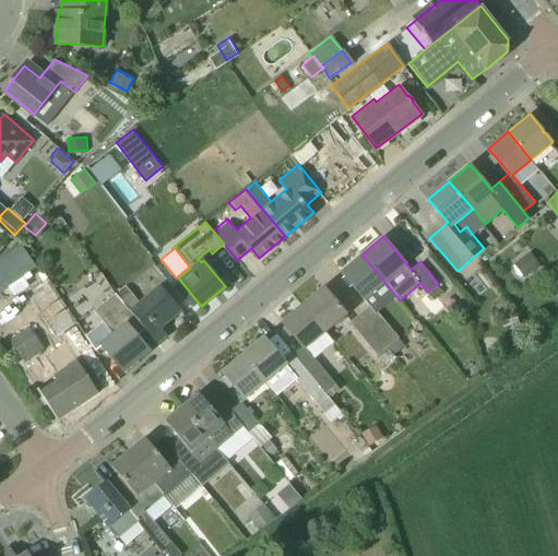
[(520,276),(522,274),(536,264),(531,258),(529,253),(515,263),(512,265),(520,276)]
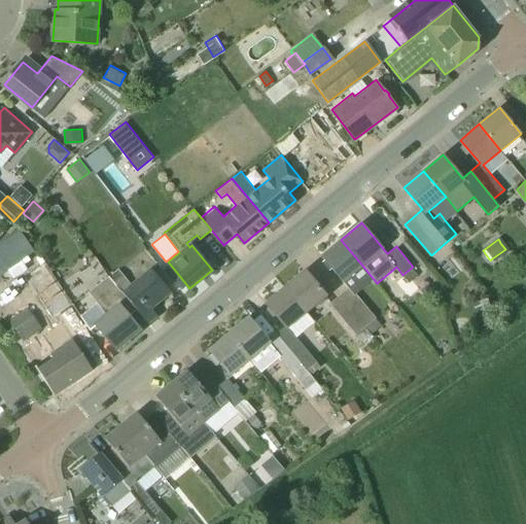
[(322,255),(344,281),(363,267),(341,240),(322,255)]
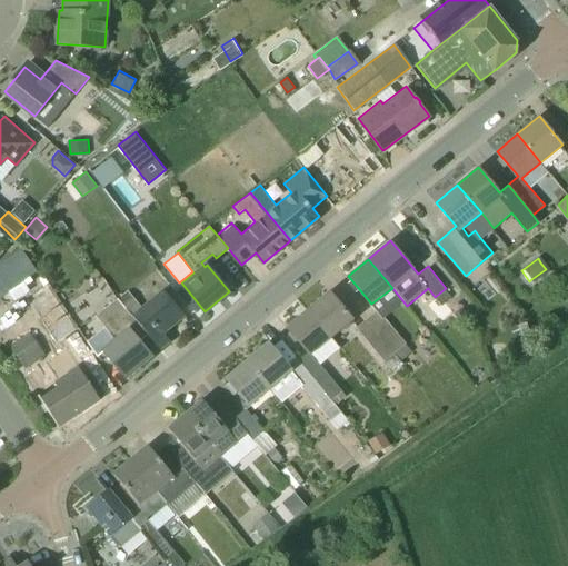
[(80,326),(51,281),(28,296),(57,340),(80,326)]
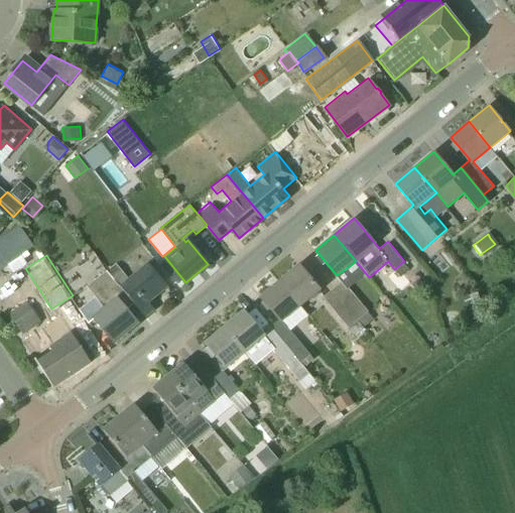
[(147,261),(119,284),(134,302),(146,316),(154,308),(148,301),(167,285),(147,261)]
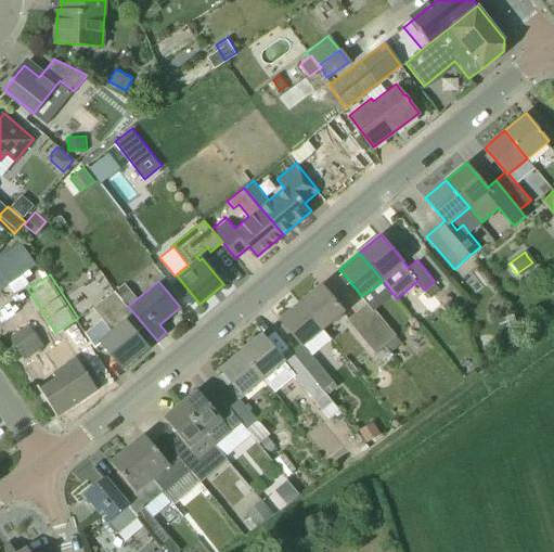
[(435,281),(425,290),(430,297),(441,289),(435,281)]
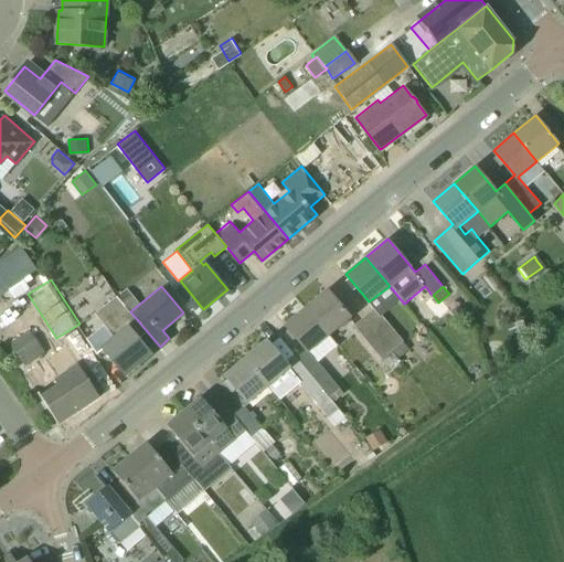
[(118,296),(129,308),(130,309),(139,301),(128,288),(118,296)]
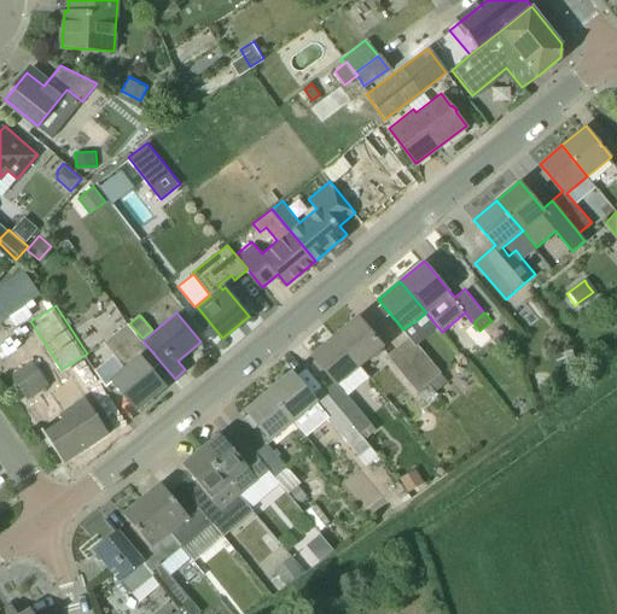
[(358,316),(336,334),(361,366),(383,346),(358,316)]
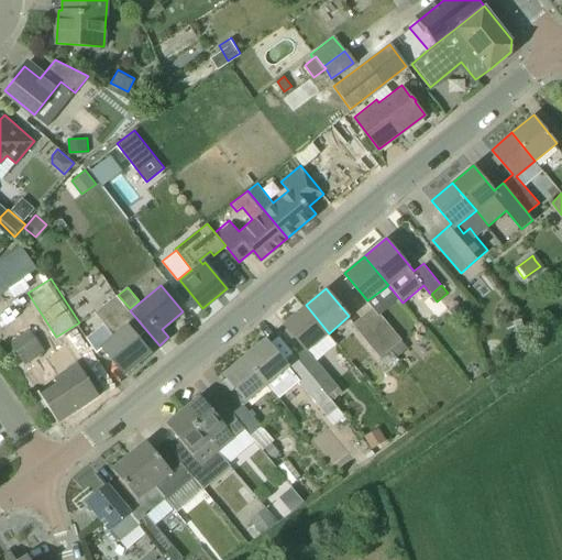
[(101,343),(125,372),(150,352),(138,337),(146,330),(130,310),(128,307),(116,294),(94,310),(113,333),(101,343)]
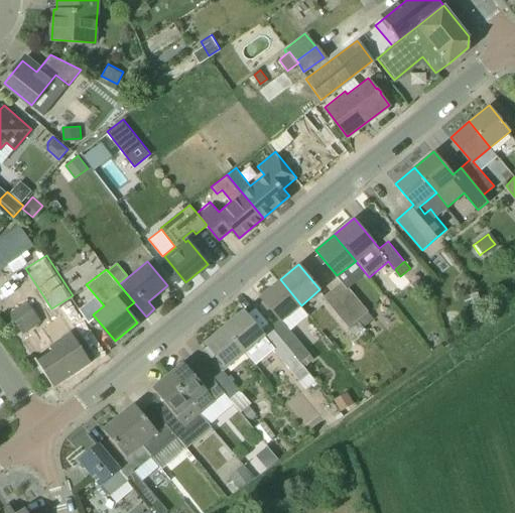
[(280,279),(260,296),(281,322),(301,305),(280,279)]
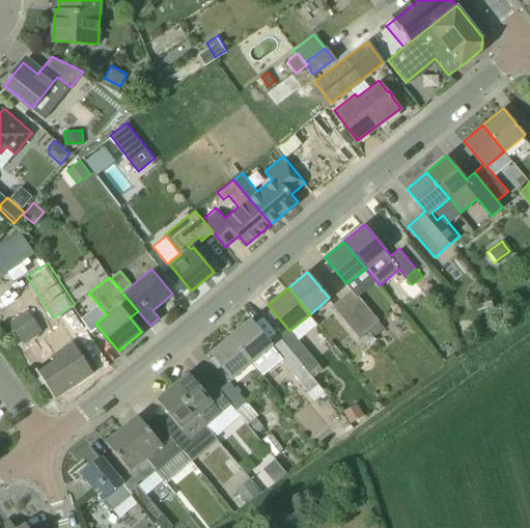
[(379,320),(353,287),(342,296),(369,328),(379,320)]
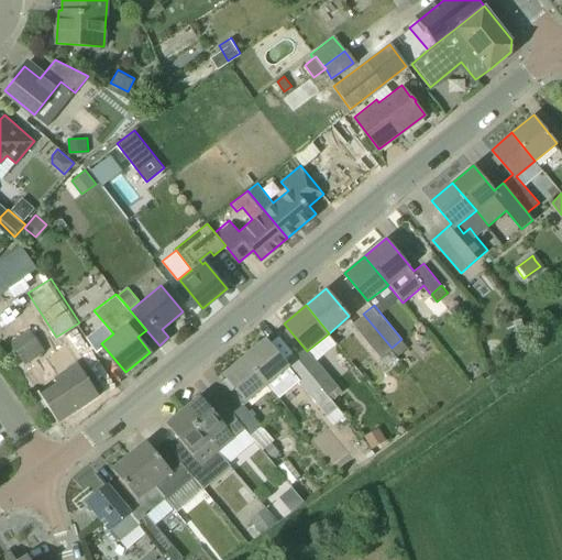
[(392,348),(363,314),(352,322),(379,357),(392,348)]
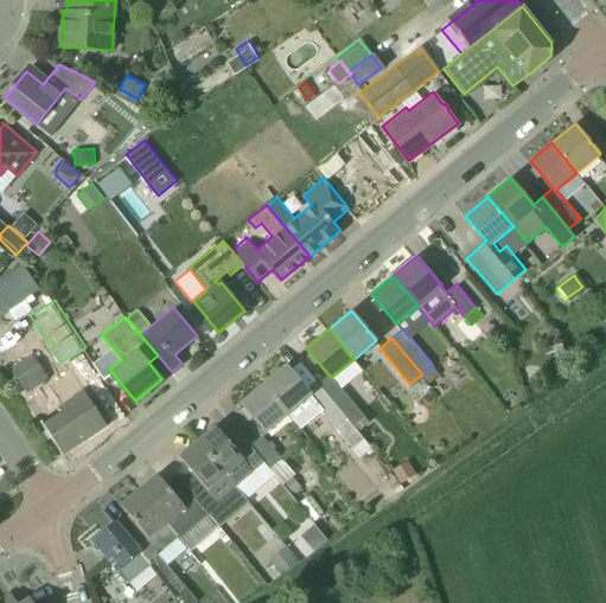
[(49,378),(32,352),(13,365),(10,367),(11,370),(26,393),(49,378)]
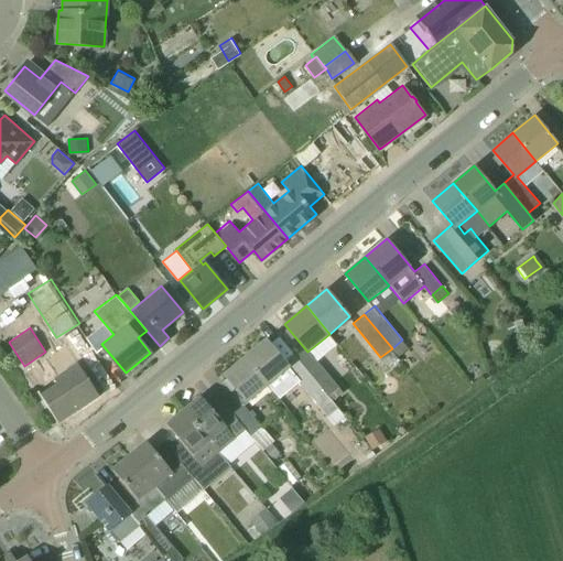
[(293,371),(290,367),(266,340),(245,357),(268,385),(280,398),(299,381),(328,416),(340,407),(334,399),(331,395),(329,394),(304,364),(293,371)]
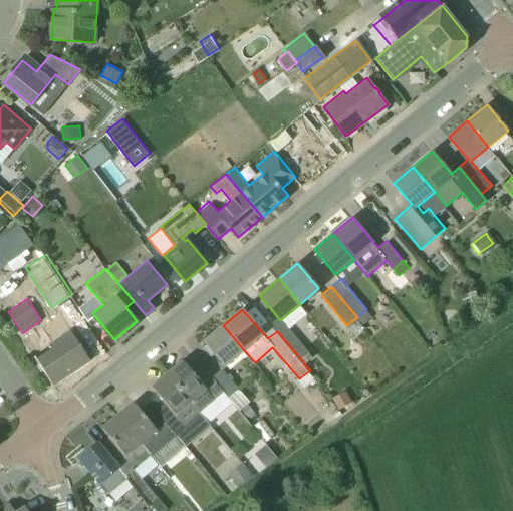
[(309,351),(286,324),(277,331),(300,358),(309,351)]
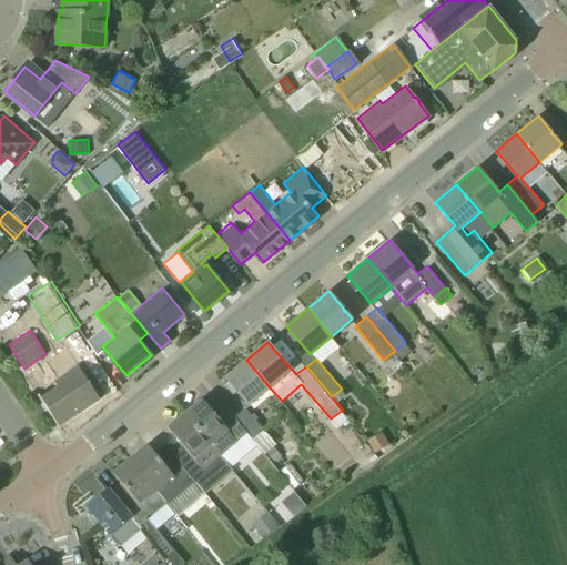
[(250,405),(270,387),(246,360),(226,376),(250,405)]
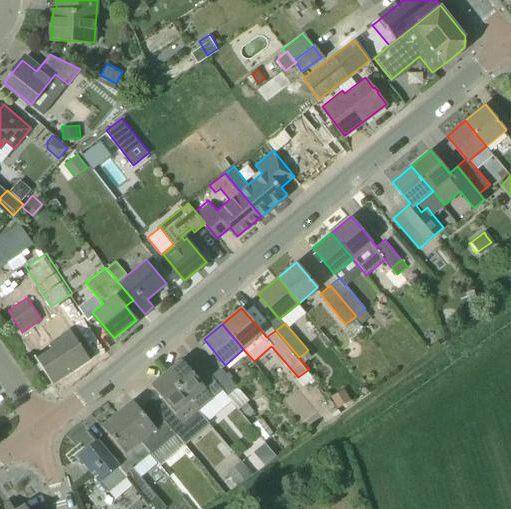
[(52,383),(90,358),(70,328),(49,342),(39,327),(22,338),(52,383)]
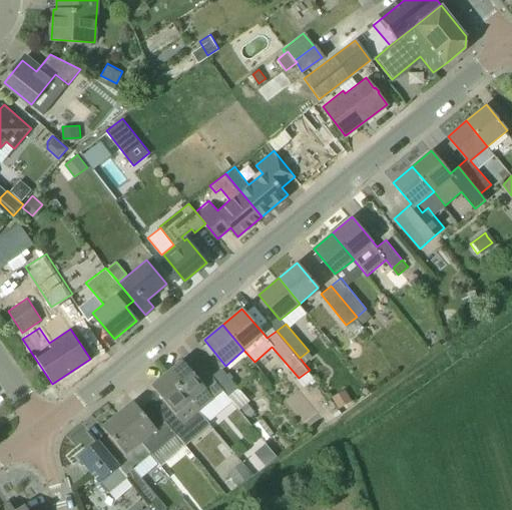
[(301,359),(304,363),(313,356),(309,351),(301,359)]
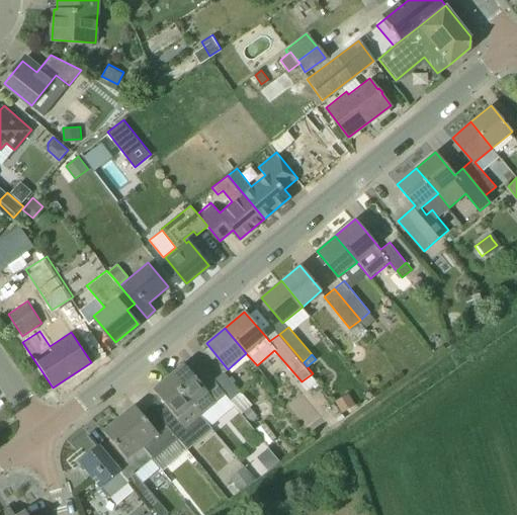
[(168,375),(201,416),(226,396),(198,363),(191,370),(184,362),(168,375)]
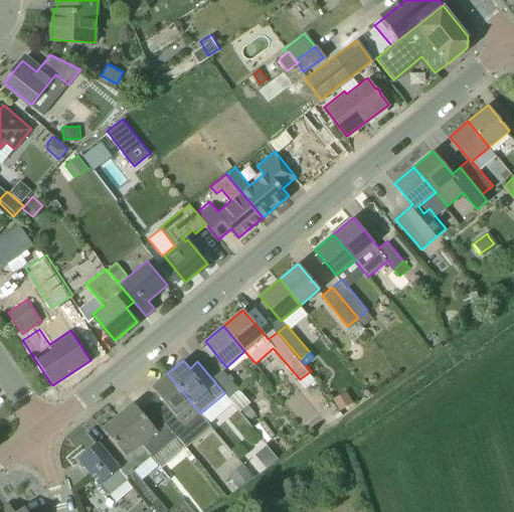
[(250,401),(222,368),(211,376),(240,410),(250,401)]
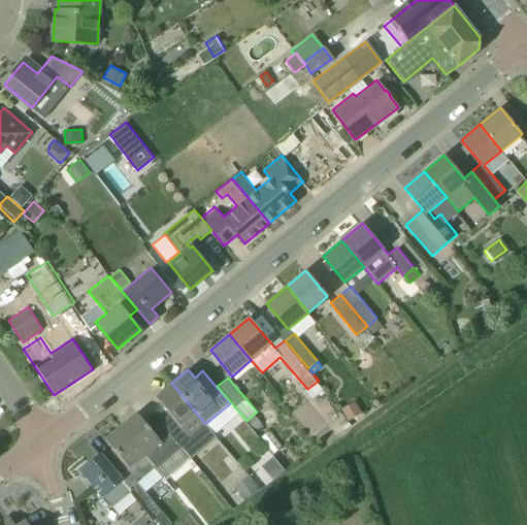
[(153,415),(179,447),(205,424),(171,383),(156,396),(164,405),(153,415)]
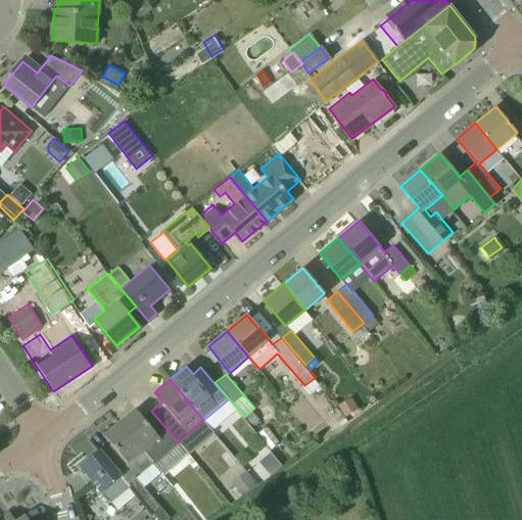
[(351,396),(339,404),(346,416),(359,409),(351,396)]
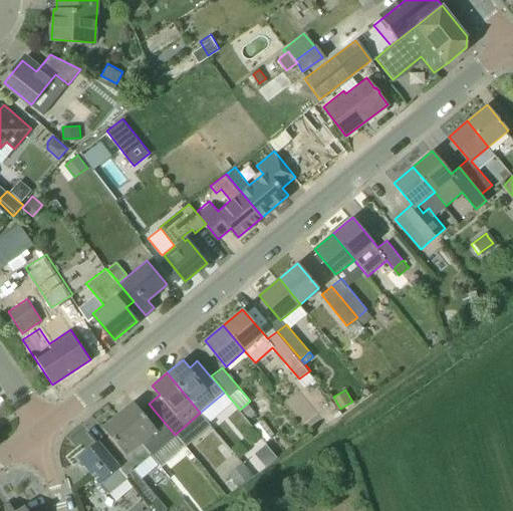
[(116,415),(150,455),(175,435),(149,404),(141,410),(134,401),(116,415)]
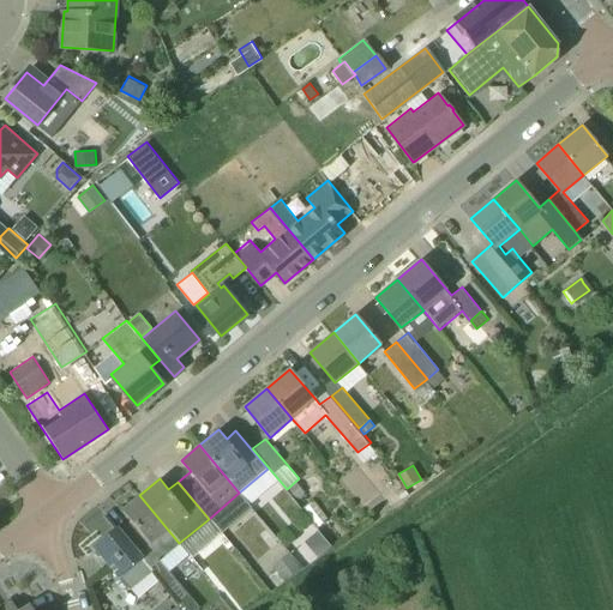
[(289,488),(296,497),(306,490),(298,481),(289,488)]
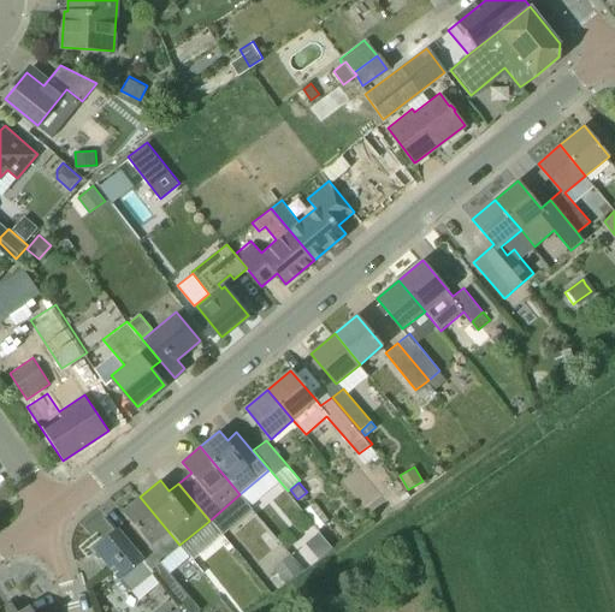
[(119,530),(152,568),(160,560),(179,545),(140,497),(123,511),(131,521),(119,530)]
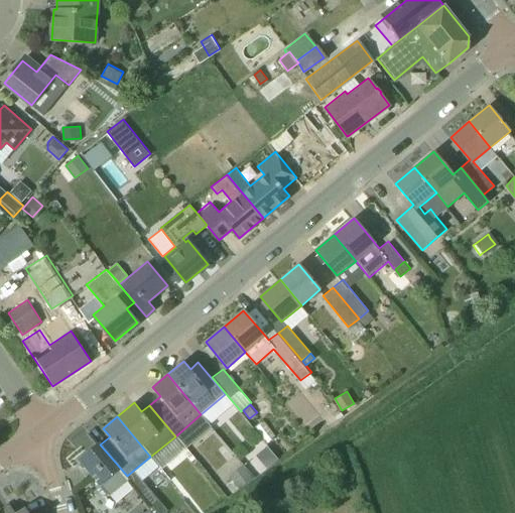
[(99,442),(98,442),(79,459),(109,495),(129,479),(127,476),(100,444),(99,442)]
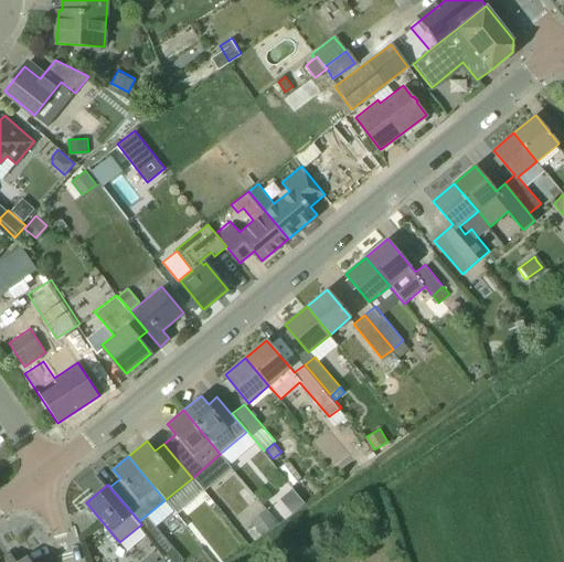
[(280,498),(293,511),(305,501),(293,487),(280,498)]
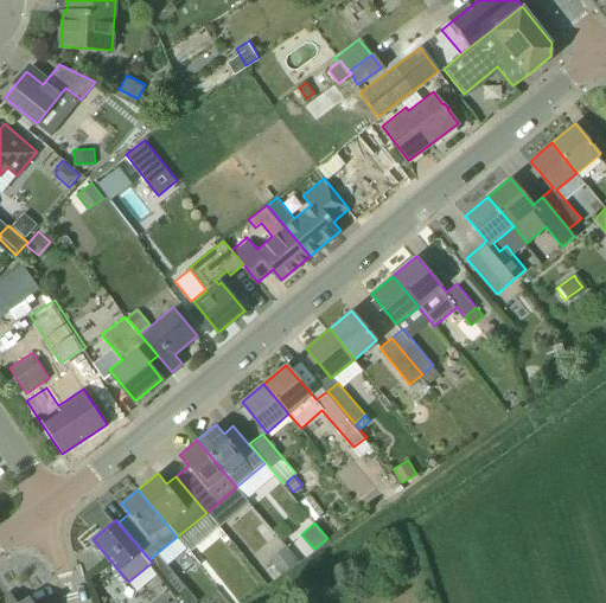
[(270,557),(282,573),(299,562),(287,546),(270,557)]
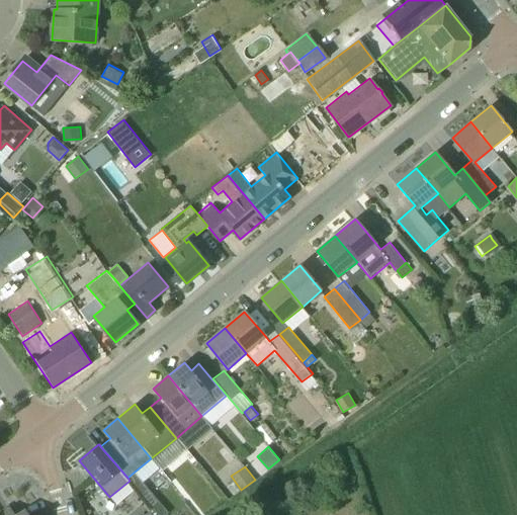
[(135,471),(127,478),(130,481),(154,509),(153,509),(157,514),(165,514),(169,512),(143,482),(135,471)]
